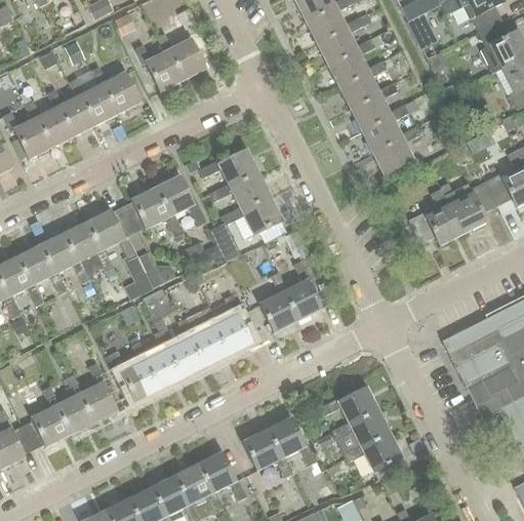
[(98,0),(88,5),(94,19),(114,10),(109,0),(98,0)]
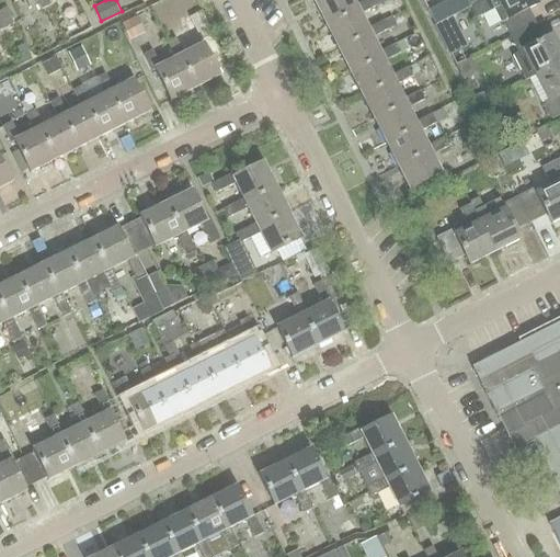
[(326,22),(327,23),(358,7),(356,2),(355,0),(315,0),(316,0),(327,22),(326,22)]
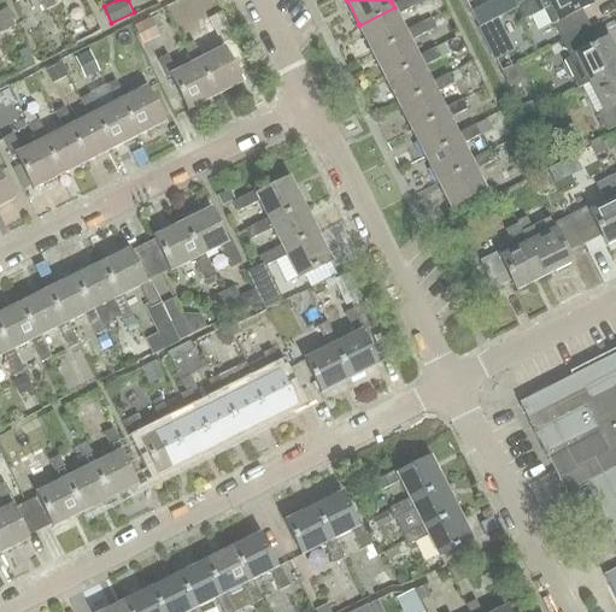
[(397,0),(392,3),(394,7),(359,25),(361,25),(373,49),(371,49),(371,51),(408,33),(405,28),(397,12),(415,3),(414,0),(397,0)]
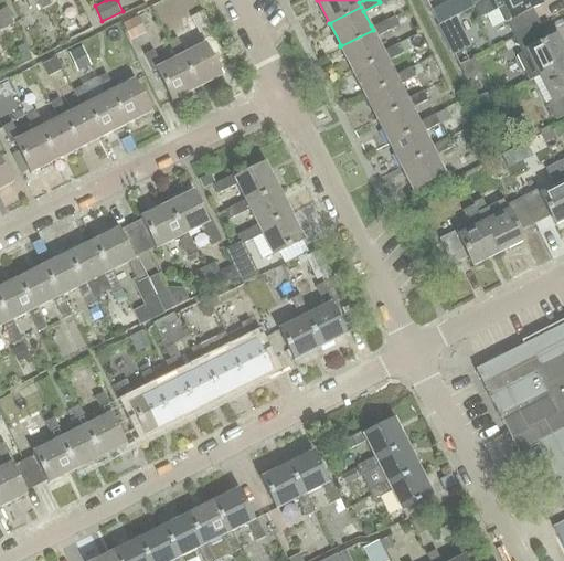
[(515,33),(541,21),(533,6),(542,1),(542,0),(480,0),(476,2),(481,14),(501,4),(515,33)]
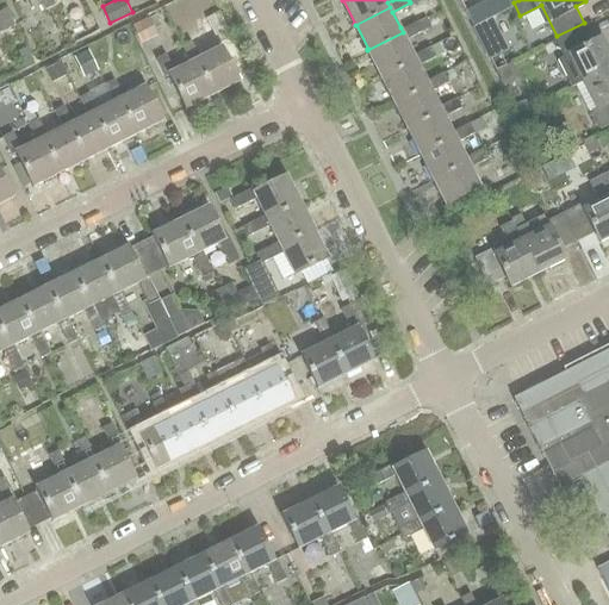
[(7,7),(0,10),(0,14),(6,27),(16,23),(7,7)]
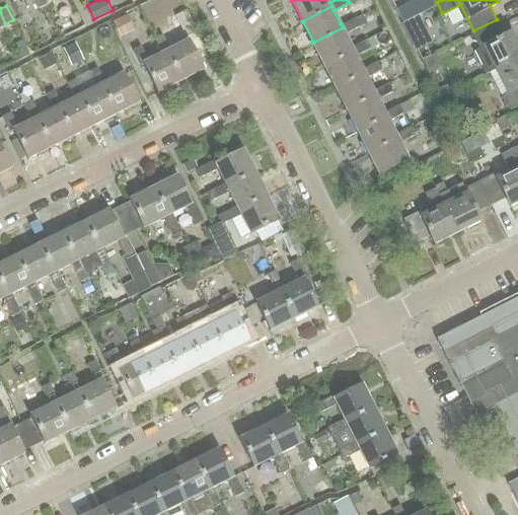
[(175,13),(187,35),(197,29),(187,8),(175,13)]
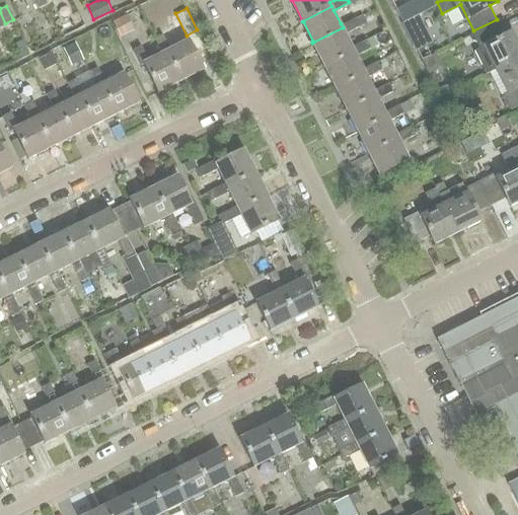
[(127,12),(113,20),(120,34),(135,27),(127,12)]
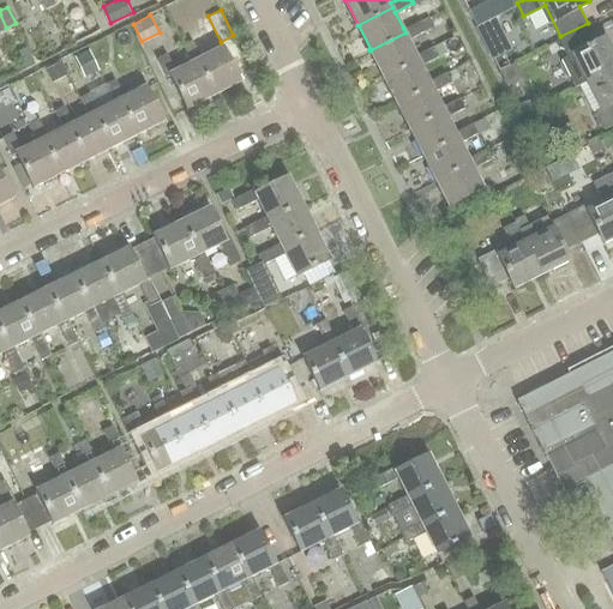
[(430,14),(421,19),(426,29),(434,24),(430,14)]
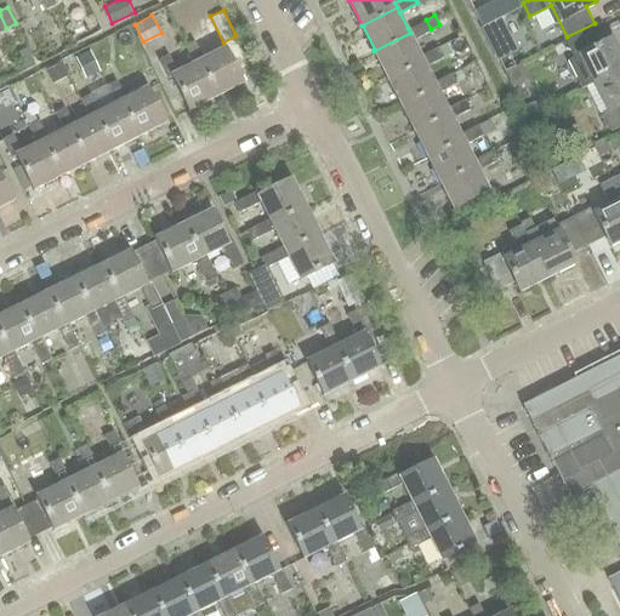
[(501,16),(483,26),(490,41),(510,32),(501,16)]
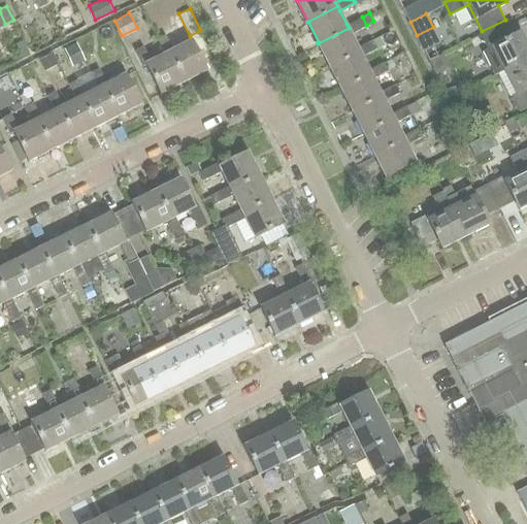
[(362,17),(347,24),(349,28),(318,43),(319,44),(329,64),(329,65),(360,51),(358,46),(351,33),(366,25),(362,17)]
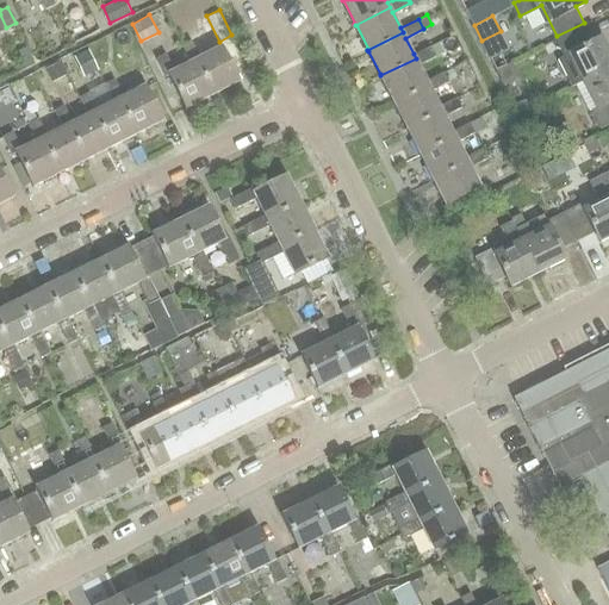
[(592,39),(584,23),(557,36),(565,54),(569,51),(583,79),(608,64),(608,47),(603,35),(592,39)]
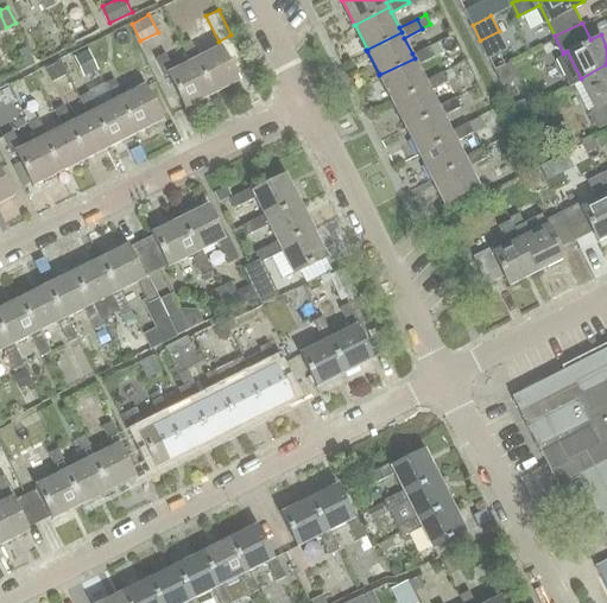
[(181,43),(190,61),(195,58),(213,93),(213,91),(236,80),(236,81),(239,80),(238,78),(221,46),(222,45),(221,44),(200,55),(191,38),(181,43)]
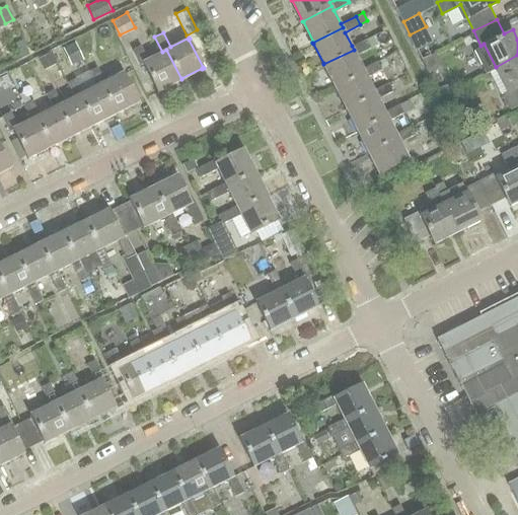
[(367,38),(352,46),(354,50),(323,64),(324,65),(335,85),(335,86),(364,71),(362,67),(356,54),(371,46),(367,38)]
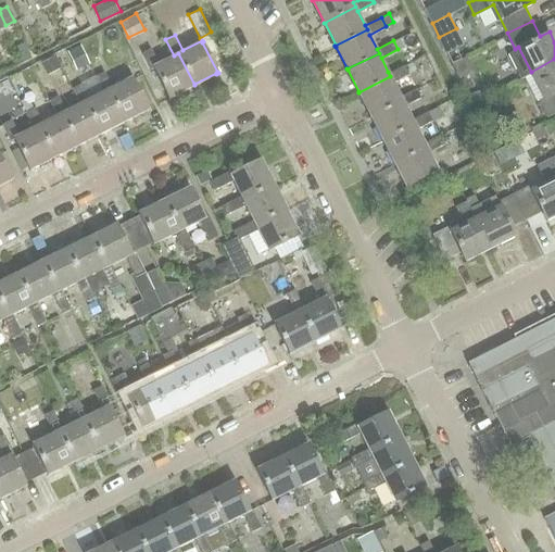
[(151,67),(153,66),(154,66),(169,97),(168,97),(169,98),(172,97),(172,96),(193,85),(193,86),(194,85),(178,53),(174,55),(160,62),(151,47),(142,51),(151,67)]
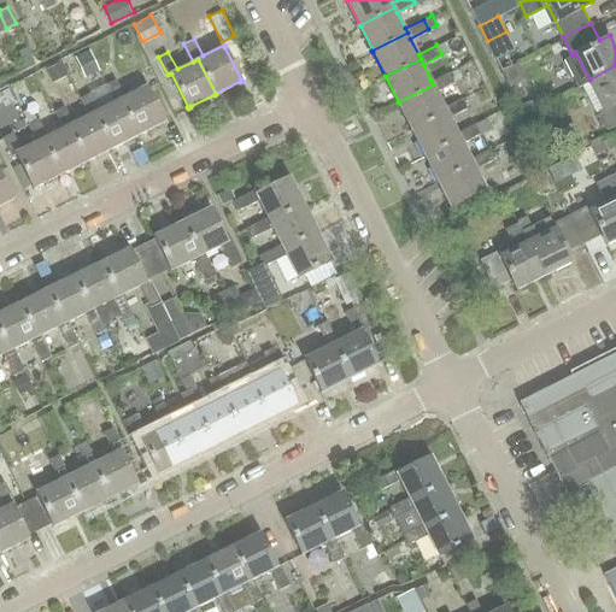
[(60,59),(46,68),(52,77),(66,70),(60,59)]
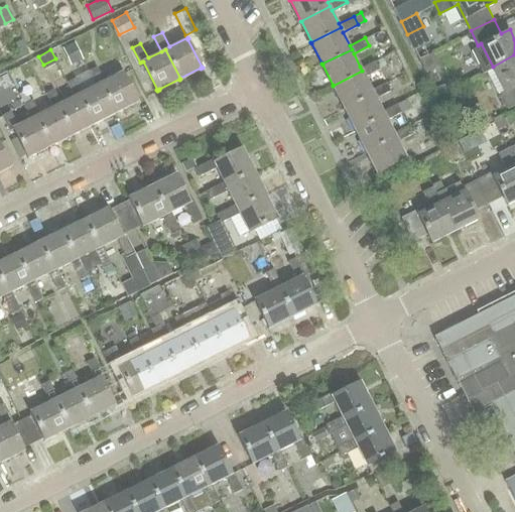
[(490,70),(508,106),(514,103),(514,54),(493,67),(493,68),(490,70)]
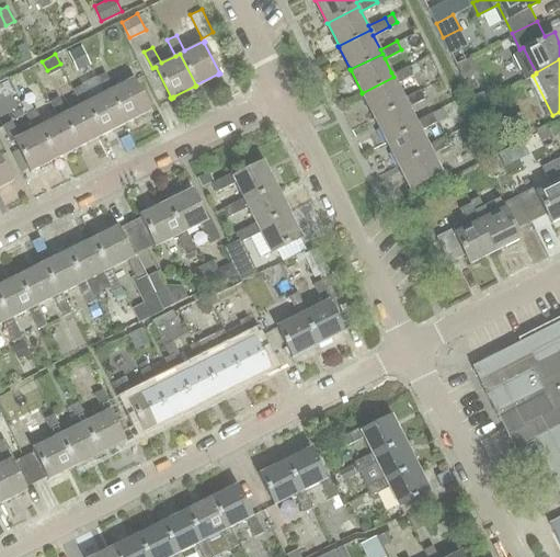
[(409,64),(391,72),(393,77),(362,93),(363,94),(363,93),(374,115),(374,116),(406,100),(403,97),(397,81),(413,74),(409,64)]
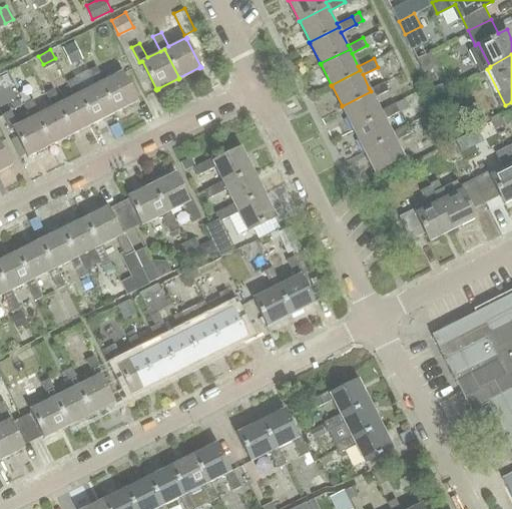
[(88,68),(96,83),(99,82),(114,111),(115,111),(115,110),(135,100),(137,99),(137,98),(136,98),(123,71),(122,70),(104,79),(97,64),(88,68)]
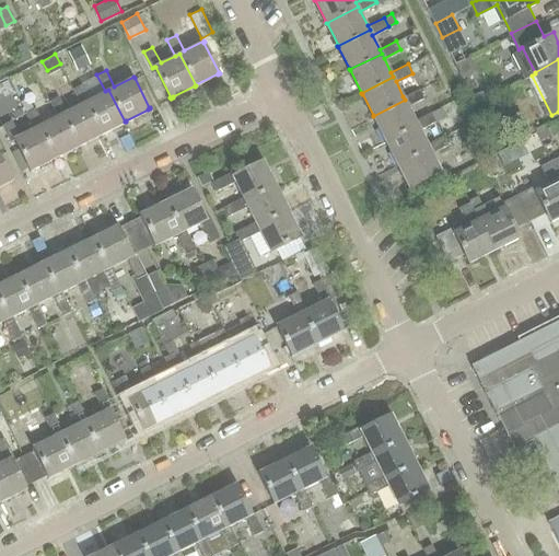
[(73,87),(82,103),(85,102),(102,134),(103,134),(102,132),(124,122),(125,122),(108,90),(105,91),(91,99),(82,82),(73,87)]
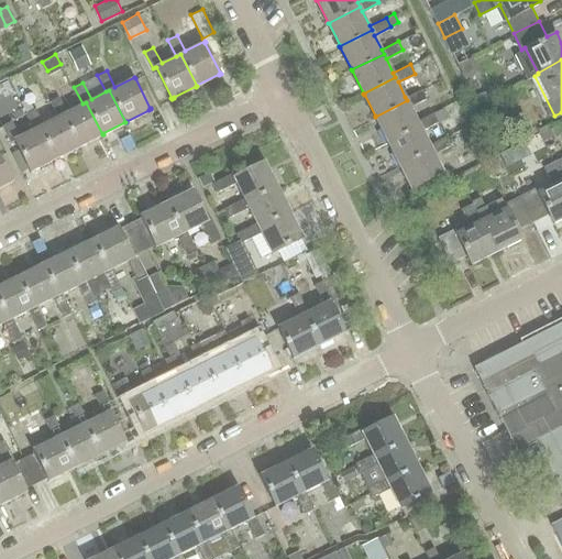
[(421,88),(405,97),(407,100),(375,117),(376,118),(387,140),(387,141),(419,124),(417,120),(410,106),(427,97),(421,88)]
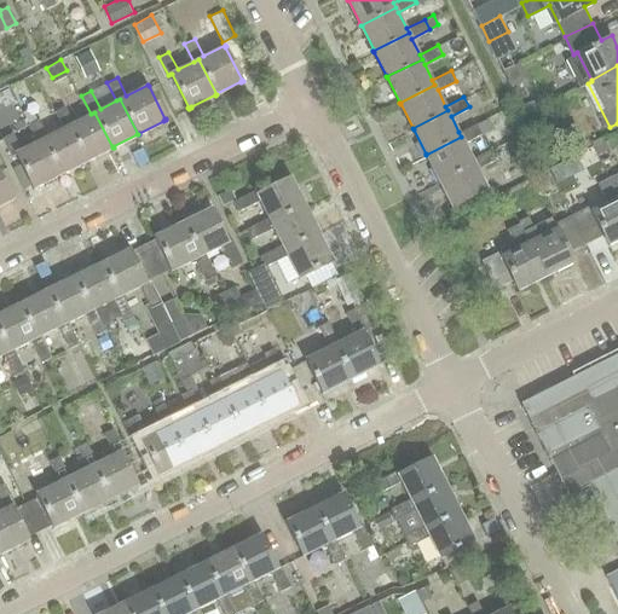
[(535,98),(523,104),(527,114),(539,108),(535,98)]
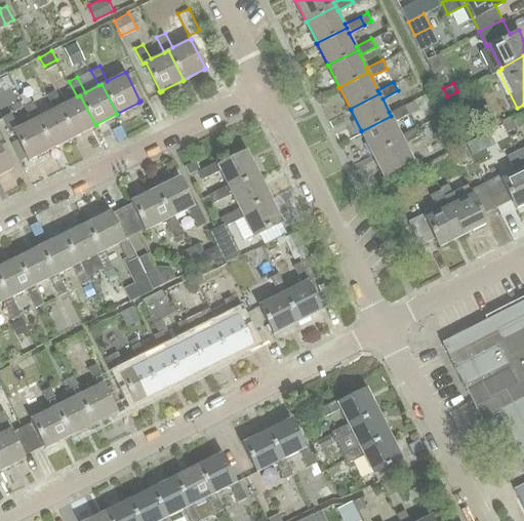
[(47,92),(54,108),(57,106),(73,136),(74,135),(94,125),(95,125),(80,95),(77,96),(64,104),(55,88),(47,92)]
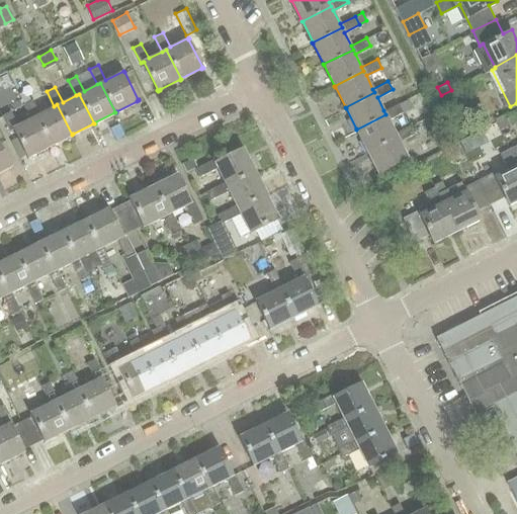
[(26,89),(19,92),(24,102),(31,99),(26,89)]
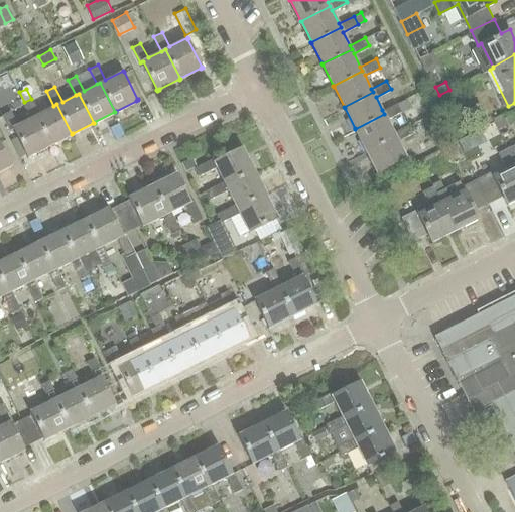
[(24,102),(32,117),(35,115),(50,145),(51,144),(71,134),(72,134),(56,104),(53,106),(40,113),(32,98),(31,99),(24,102)]
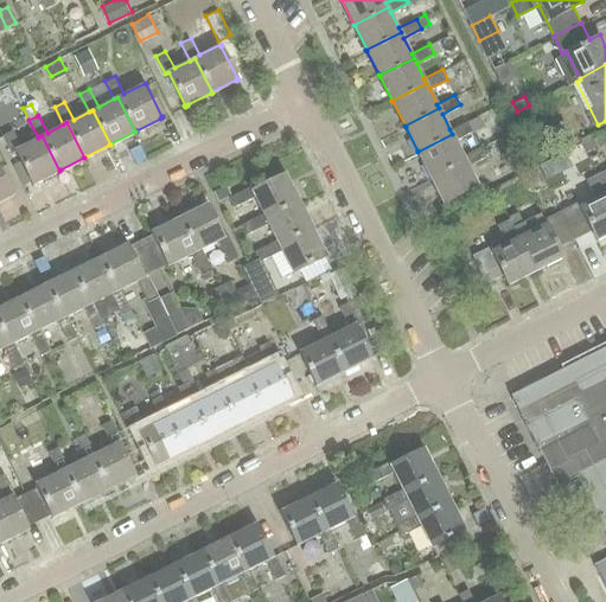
[(478,115),(467,120),(473,130),(483,125),(478,115)]
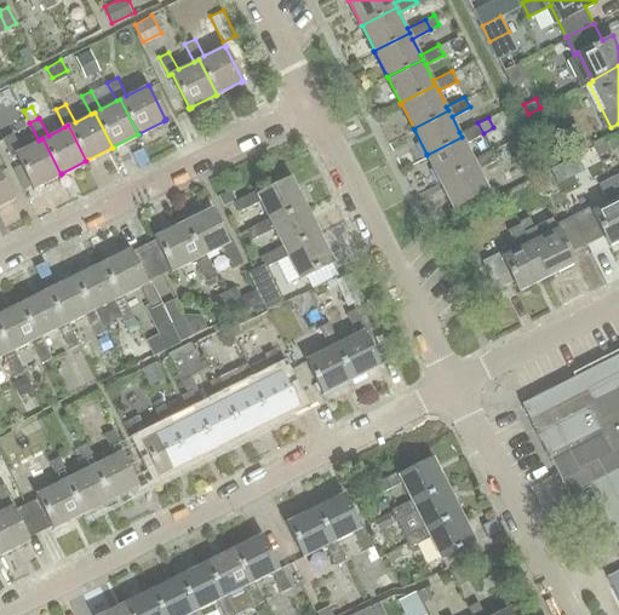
[(477,122),(459,132),(462,137),(427,155),(428,155),(440,179),(439,179),(440,180),(475,162),(473,157),(465,142),(483,133),(477,122)]
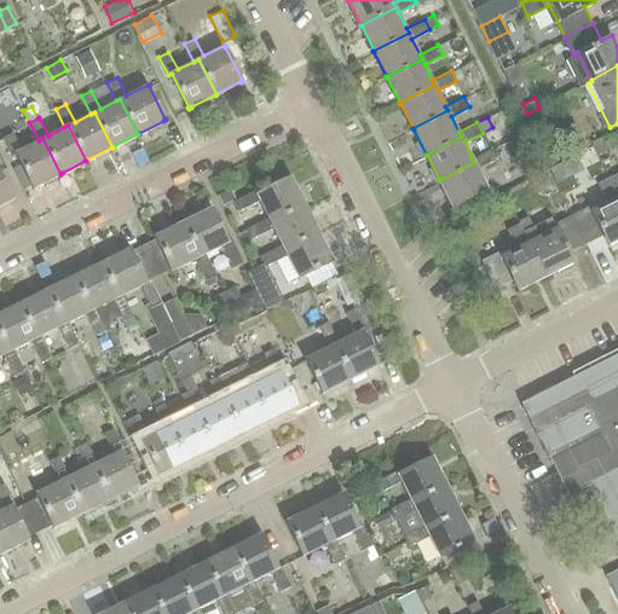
[(12,155),(16,152),(16,154),(33,186),(34,187),(35,186),(59,174),(61,174),(42,138),(39,140),(23,149),(13,131),(4,135),(12,155)]
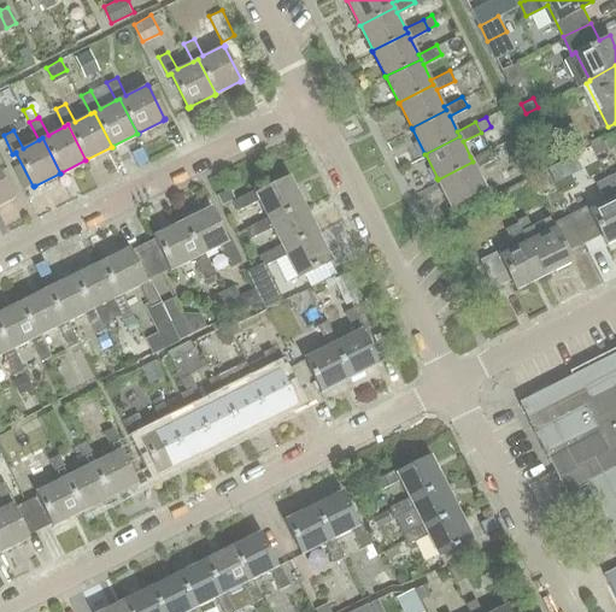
[(488,148),(470,157),(473,162),(438,180),(438,181),(439,180),(451,204),(450,204),(451,206),(452,206),(452,205),(485,189),(486,189),(487,188),(476,168),(493,158),(488,148)]
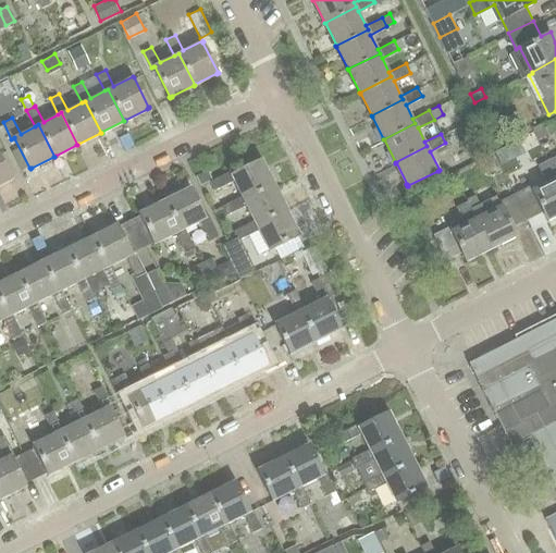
[(0,183),(10,179),(10,180),(12,179),(12,177),(11,177),(0,155),(0,183)]
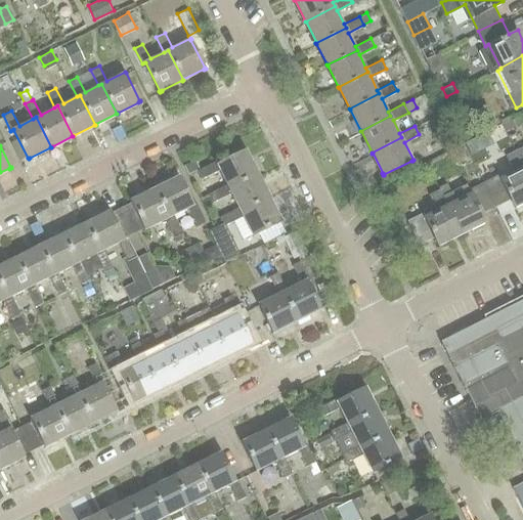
[(499,172),(484,180),(496,205),(511,198),(515,207),(522,203),(522,160),(517,147),(503,155),(511,171),(502,176),(499,172)]
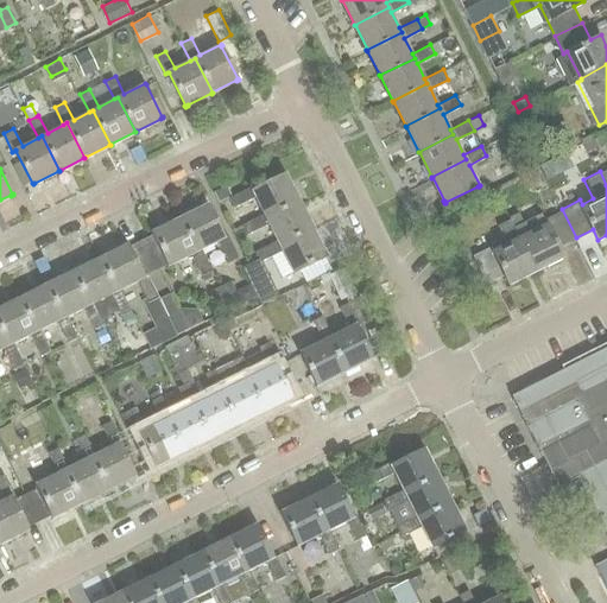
[(255,195),(264,213),(266,217),(299,200),(285,172),(284,173),(254,189),(253,189),(251,185),(233,195),(229,196),(234,205),(255,195)]
